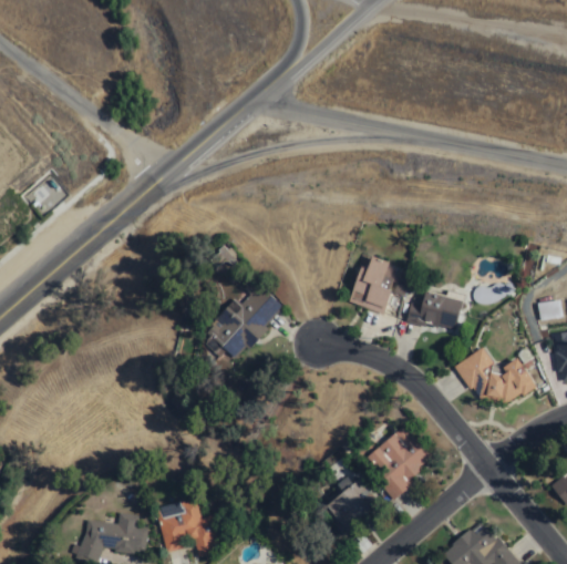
[(387,265),(400,270),(397,280),(392,279),(389,288),(379,285),(378,288),(391,294),(382,314),(351,301),(348,300),(360,266),(366,268),(370,255),(388,262),(387,265)]
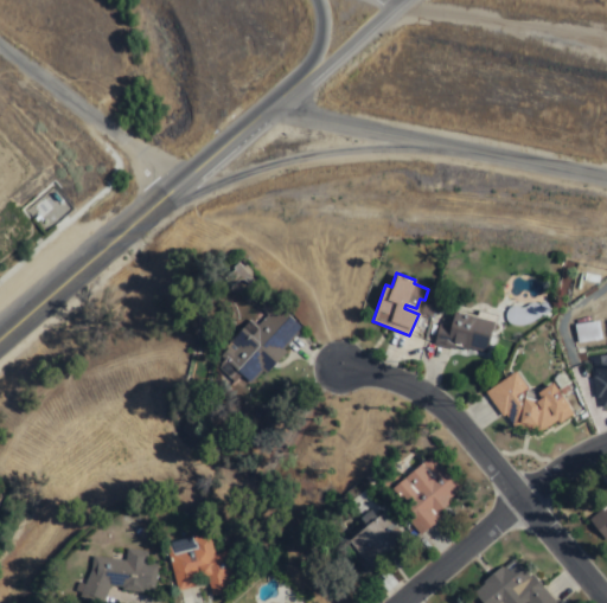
[(289,310),(305,326),(285,347),(288,351),(266,374),(262,371),(251,382),(246,374),(232,386),(217,369),(228,359),(224,354),(232,346),(230,344),(254,319),(260,324),(268,314),(262,307),(274,295),(281,302),(289,310)]
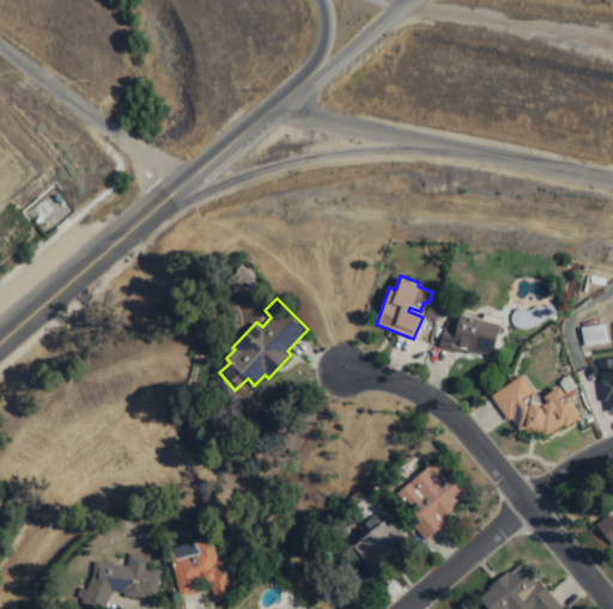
[(553,314),(548,299),(508,314),(514,328),(553,314)]
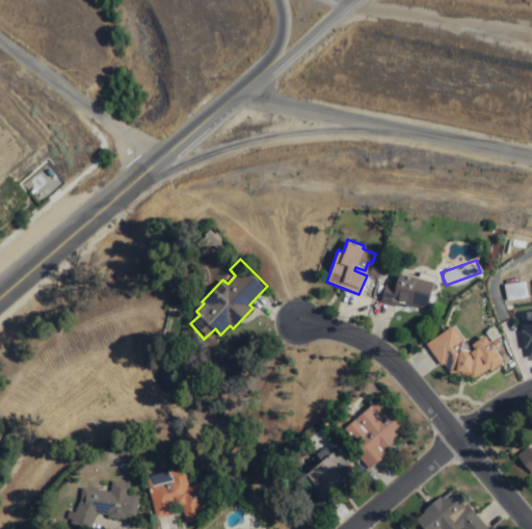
[(432,280),(425,310),(402,303),(402,306),(378,300),(382,282),(394,284),(397,271),(432,280)]
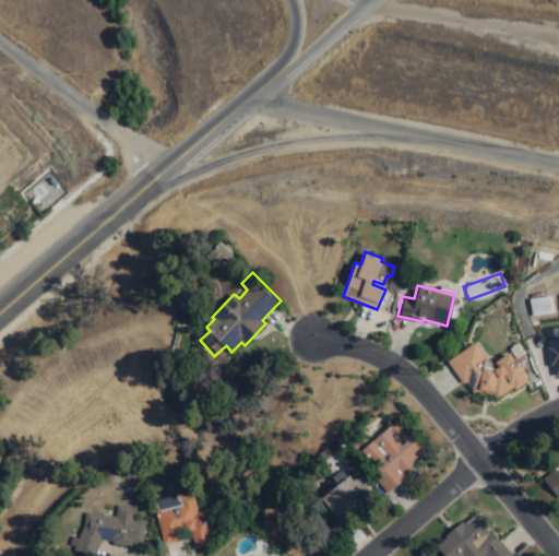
[(551,310),(550,294),(527,295),(530,312),(551,310)]
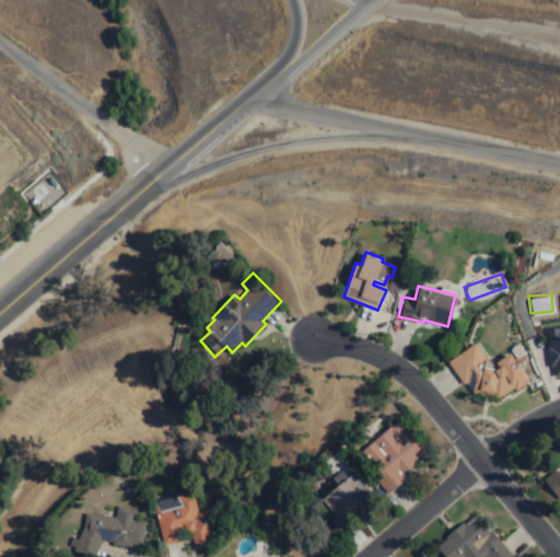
[(559,323),(544,326),(550,374),(559,372),(559,323)]
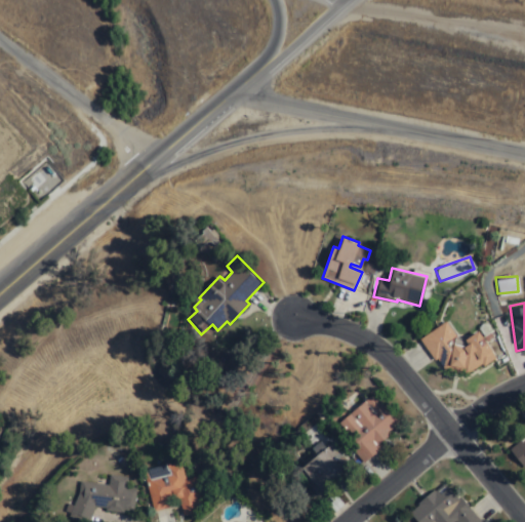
[(453,346),(467,347),(469,346),(465,340),(477,332),(495,358),(483,366),(481,364),(467,373),(462,368),(460,367),(453,371),(449,365),(443,369),(436,358),(433,359),(419,339),(445,321),(459,340),(453,346)]
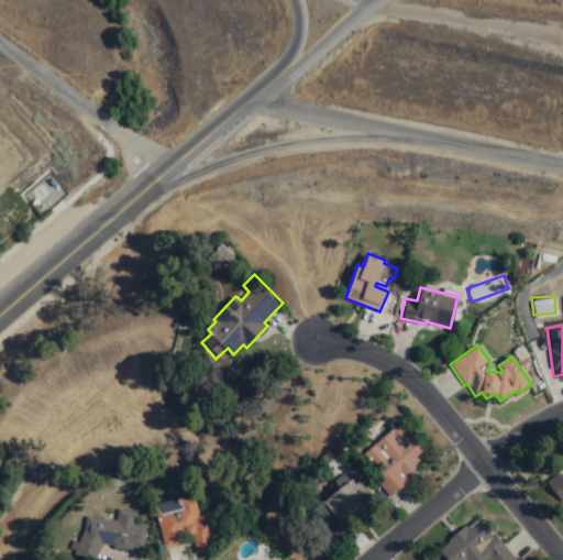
[(404,421),(429,452),(417,463),(419,467),(406,479),(408,482),(393,496),(376,479),(381,474),(365,456),(371,450),(390,432),(404,421)]
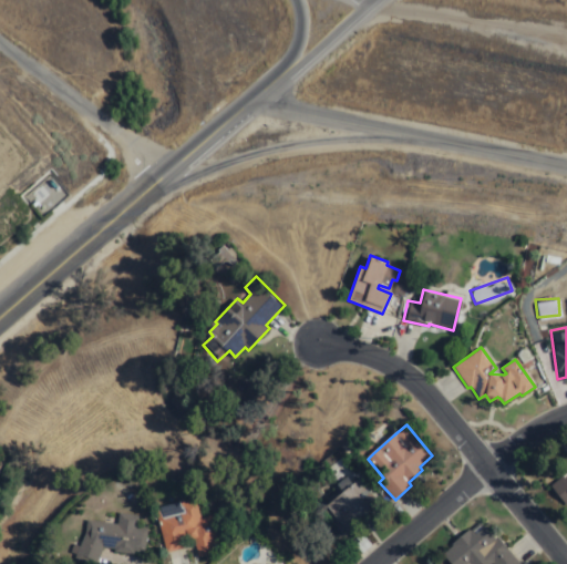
[(566,499),(562,502),(549,485),(566,474),(564,471),(566,468),(566,499)]
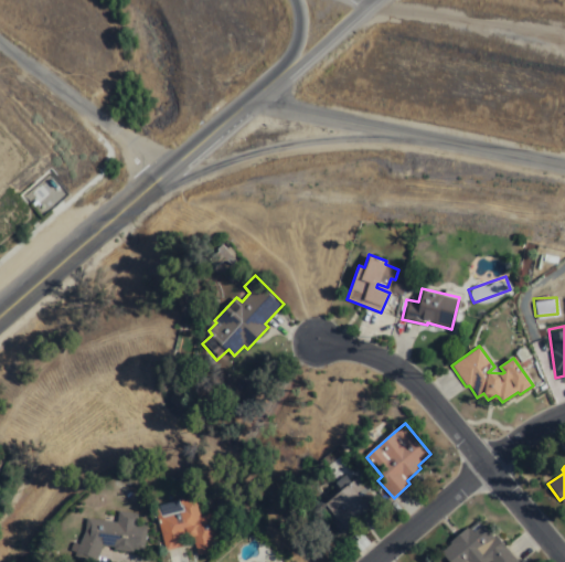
[(356,474),(359,477),(360,476),(379,500),(344,527),(326,502),(342,489),(338,483),(348,476),(350,479),(356,474)]
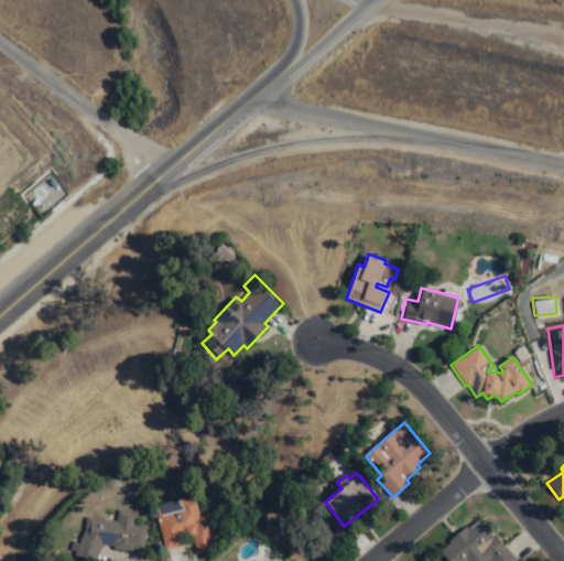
[(196,498),(201,515),(210,511),(214,522),(204,526),(205,531),(215,528),(218,539),(216,540),(210,551),(209,551),(198,553),(194,537),(190,539),(187,533),(182,535),(185,545),(167,550),(161,525),(155,507),(184,498),(185,502),(196,498)]
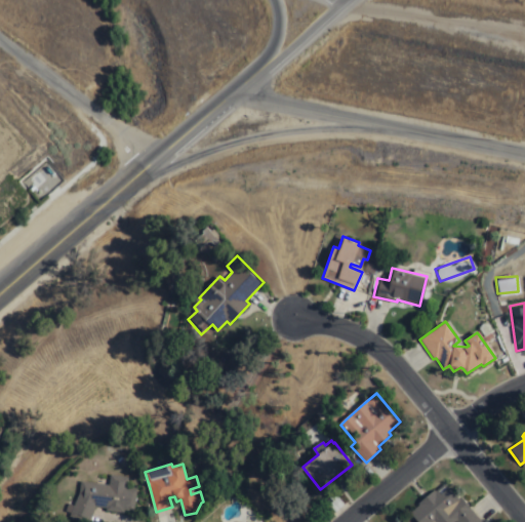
[(129,478),(128,487),(138,489),(134,512),(124,510),(124,513),(105,509),(106,507),(97,506),(89,521),(84,521),(70,516),(79,493),(82,479),(110,484),(111,475),(129,478)]
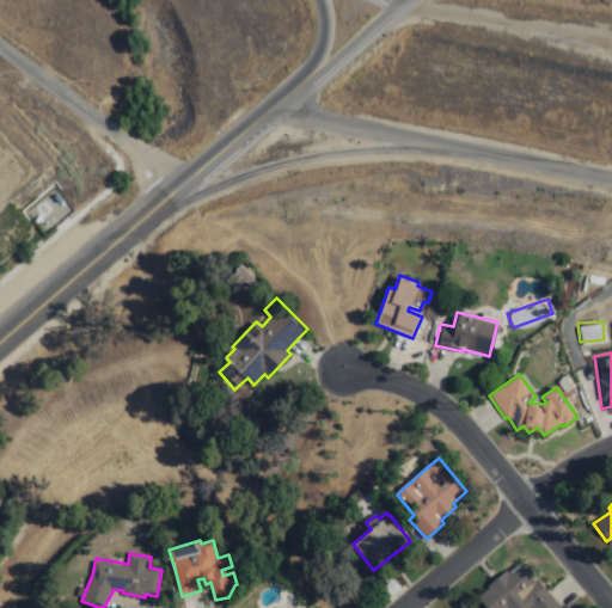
[(519,562),(533,579),(537,576),(563,607),(533,607),(532,606),(528,607),(487,607),(477,596),(488,587),(488,585),(519,562)]
